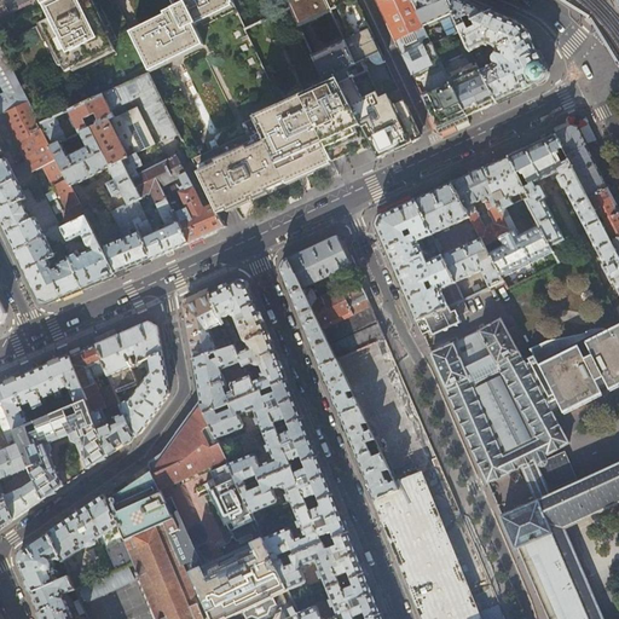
[(148,71),(206,42),(246,122),(242,123),(247,133),(191,160),(213,204),(218,214),(227,209),(236,206),(242,203),(248,200),(295,178),(301,175),(306,173),(320,166),(327,163),(334,161),(328,149),(325,144),(301,97),(300,94),(293,104),(270,80),(246,29),(231,0),(171,0),(178,12),(132,34),(115,0),(88,0),(82,4),(80,0),(55,0),(45,5),(51,19),(13,38),(53,117),(69,110),(104,94),(123,85),(134,80),(148,74),(148,71)]
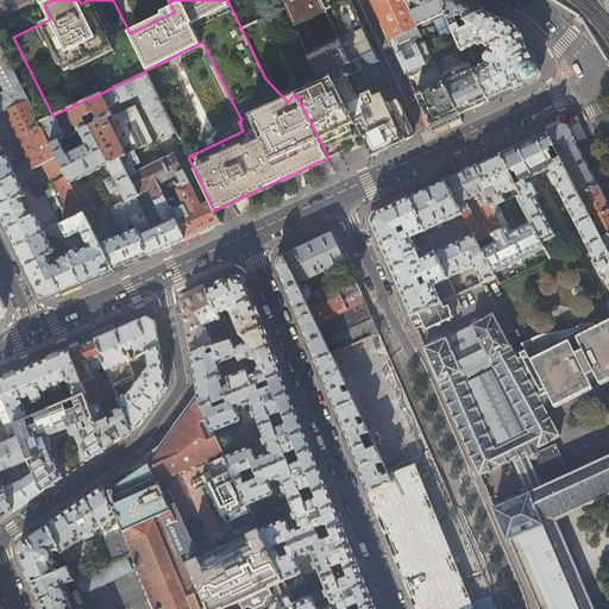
[(282,0),(286,7),(293,20),(295,26),(326,12),(325,10),(320,0),(282,0)]
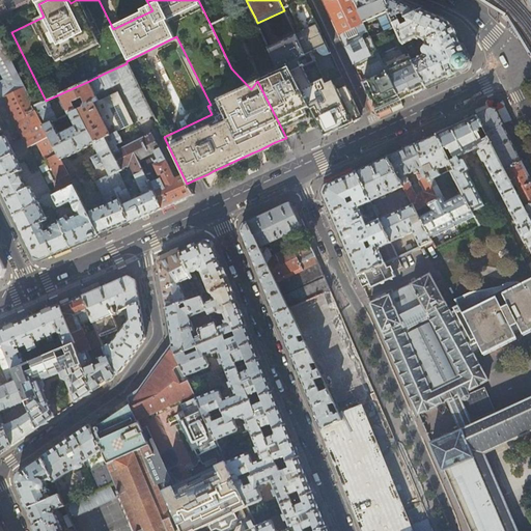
[(279,0),(283,8),(301,0),(279,0)]
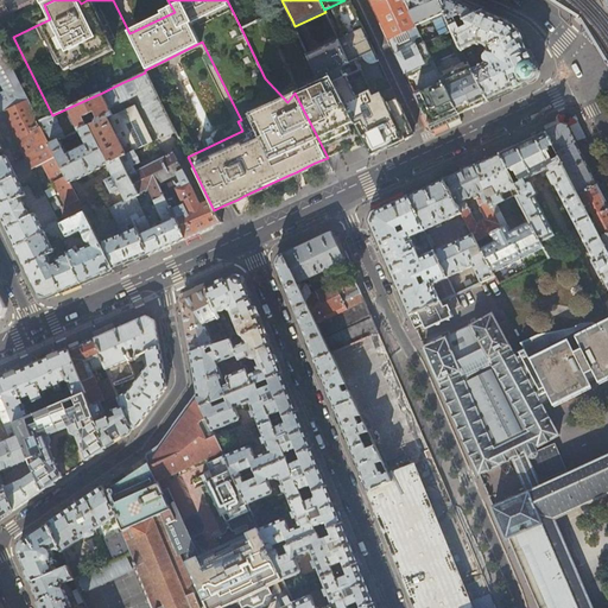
[(413,132),(392,88),(374,96),(372,92),(362,70),(358,59),(360,57),(362,57),(363,57),(366,61),(367,62),(368,62),(369,61),(371,61),(371,59),(372,58),(372,57),(377,55),(350,0),(344,0),(324,10),(325,12),(333,29),(340,42),(349,63),(355,61),(360,70),(335,82),(355,122),(356,124),(365,140),(372,156),(382,151),(398,144),(404,140),(403,138),(413,132)]
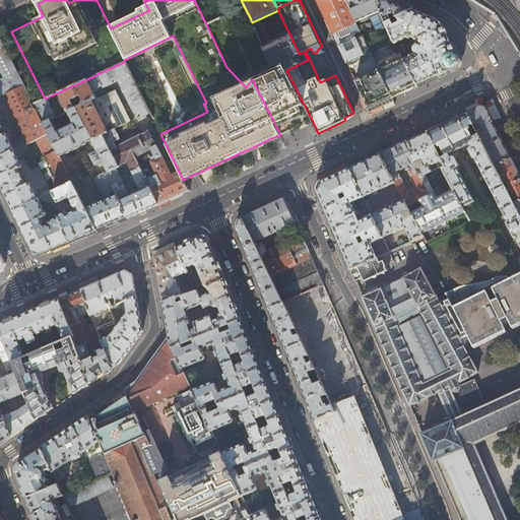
[(350,11),(346,2),(345,0),(327,0),(319,4),(322,12),(334,38),(339,49),(364,38),(363,34),(350,11)]
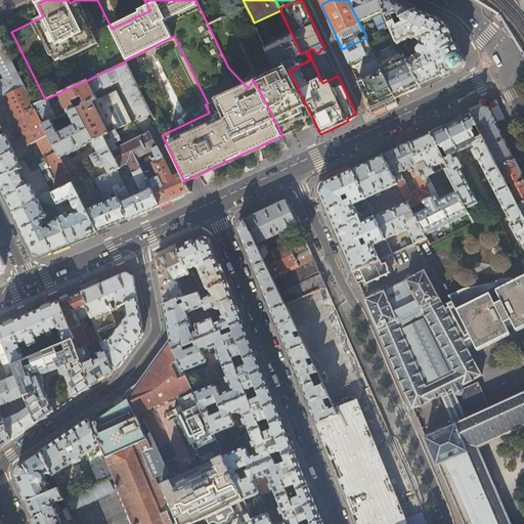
[(389,24),(378,0),(348,0),(349,2),(354,0),(359,9),(353,11),(365,34),(369,32),(365,23),(363,22),(376,15),(380,28),(389,24)]
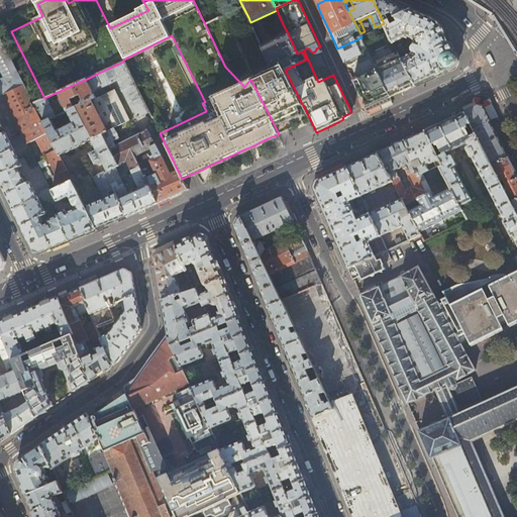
[(396,18),(411,9),(393,1),(391,0),(390,0),(373,0),(384,23),(391,21),(388,16),(394,13),(396,18)]
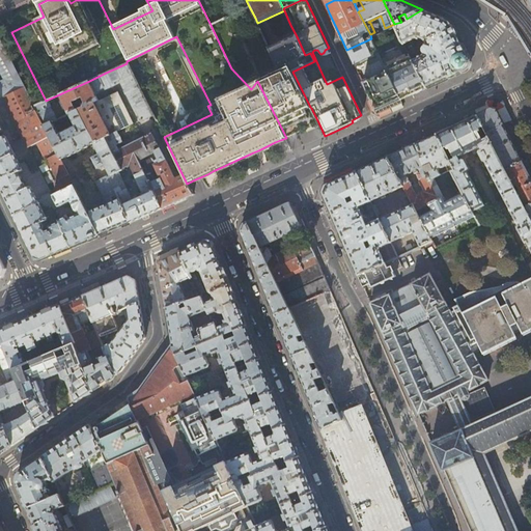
[(423,7),(407,0),(403,0),(403,1),(422,9),(423,7)]
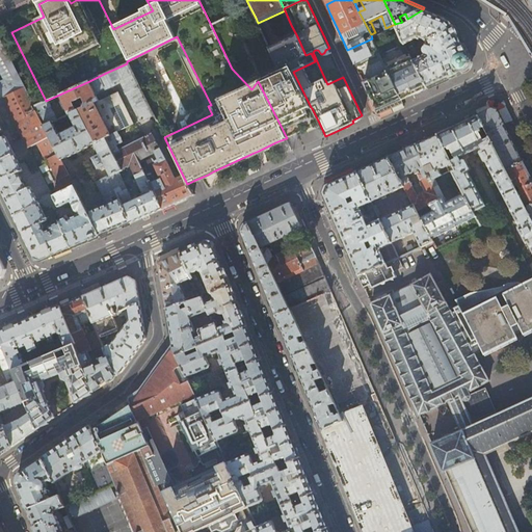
[(469,55),(453,25),(452,24),(449,22),(447,21),(445,19),(443,18),(439,17),(423,9),(407,19),(409,24),(404,26),(402,22),(395,24),(398,30),(404,43),(403,43),(407,50),(419,44),(420,44),(422,44),(423,44),(425,44),(426,45),(428,46),(429,47),(430,48),(430,49),(431,51),(430,52),(429,52),(428,52),(428,53),(427,54),(427,55),(426,55),(426,57),(426,58),(427,59),(428,60),(428,61),(416,68),(428,89),(440,84),(461,74),(462,73),(463,73),(464,72),(468,71),(469,70),(470,69),(471,68),(471,67),(472,65),(472,64),(472,62),(472,61),(471,59),(471,58),(470,57),(469,56),(468,55),(469,55)]
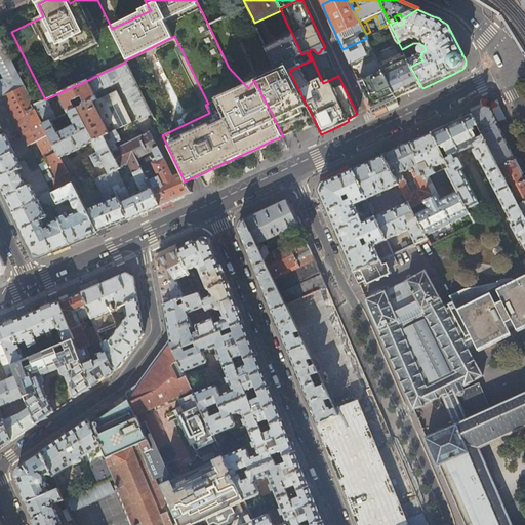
[(501,18),(506,16),(503,12),(499,10),(496,14),(495,16),(500,19),(501,18)]
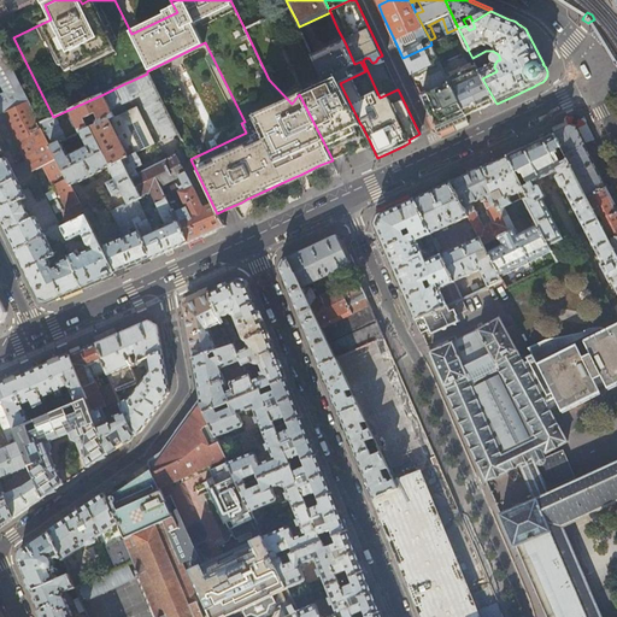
[(472,58),(468,50),(469,50),(462,35),(434,48),(438,56),(439,59),(447,76),(474,63),(472,58)]
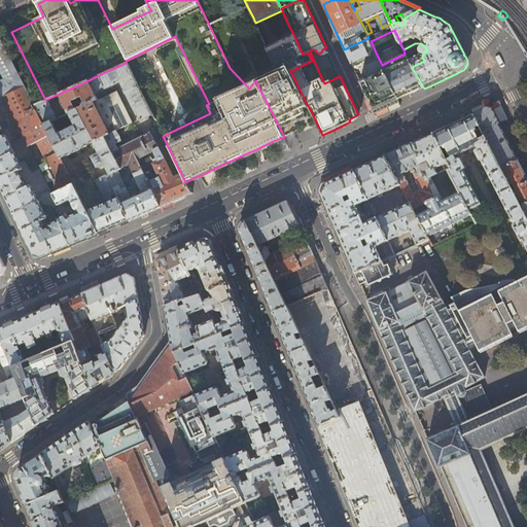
[(294,36),(268,48),(276,66),(285,63),(290,71),(312,61),(308,53),(303,55),(294,36)]
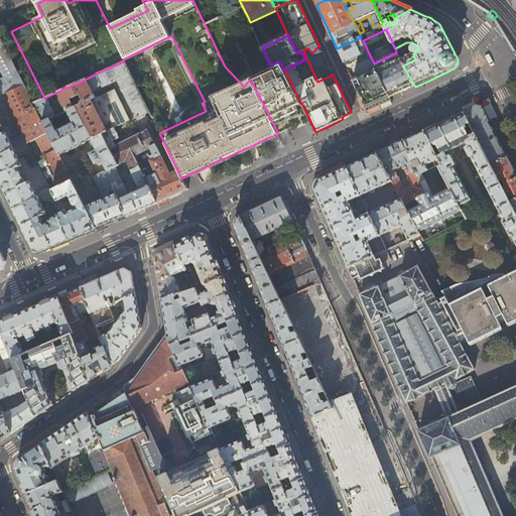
[(0,95),(2,95),(3,94),(23,84),(0,36),(0,95)]
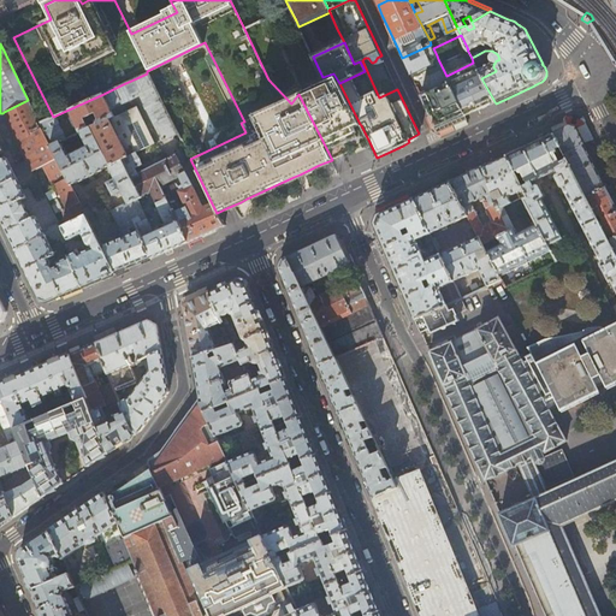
[(466,116),(446,76),(438,59),(437,55),(433,48),(431,45),(402,58),(413,80),(414,78),(414,77),(428,70),(432,77),(432,84),(434,92),(426,95),(426,93),(421,94),(421,93),(419,94),(436,129),(451,123),(466,116)]
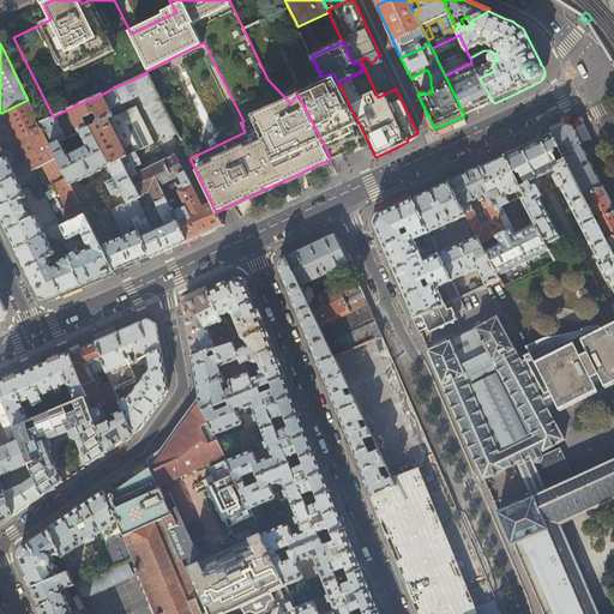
[(480,78),(476,71),(473,65),(473,64),(471,62),(445,76),(464,115),(464,116),(473,112),(485,107),(494,103),(480,78)]
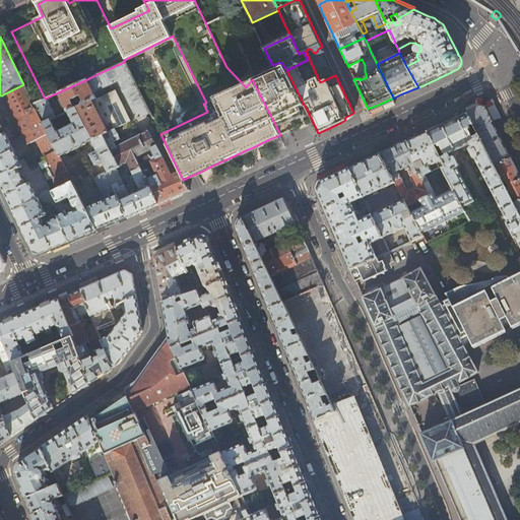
[(124,62),(113,67),(137,117),(140,118),(149,113),(124,62)]
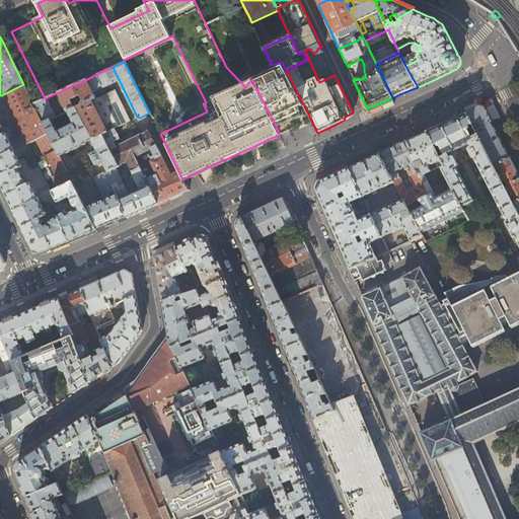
[(303,104),(286,70),(281,62),(272,65),(271,73),(252,81),(273,121),(275,125),(301,112),(298,107),(303,104)]
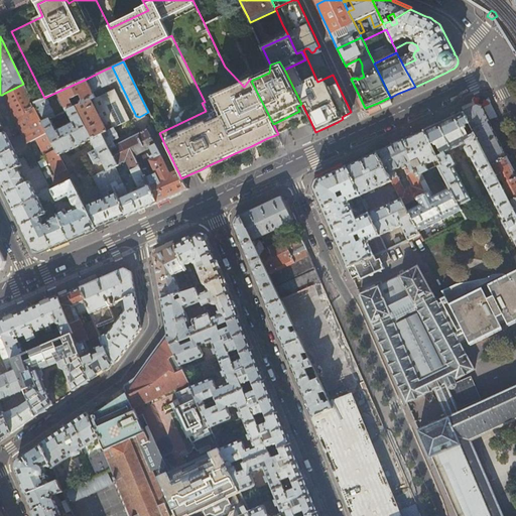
[(103,71),(87,79),(92,89),(108,81),(103,71)]
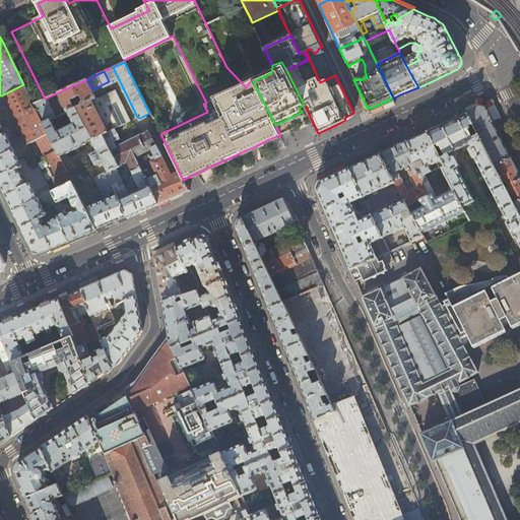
[(96,99),(92,89),(87,79),(58,92),(67,113),(68,112),(75,109),(71,100),(80,94),(82,102),(82,105),(90,101),(91,101),(94,100),(96,99)]
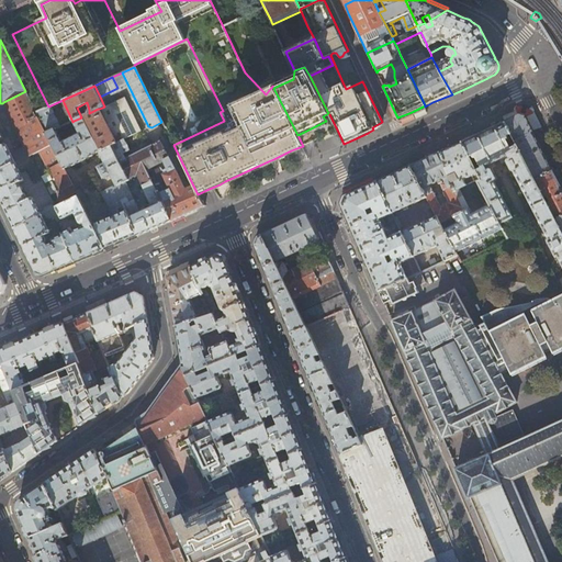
[(36,112),(25,91),(3,102),(26,148),(34,154),(40,150),(52,144),(46,134),(36,112)]
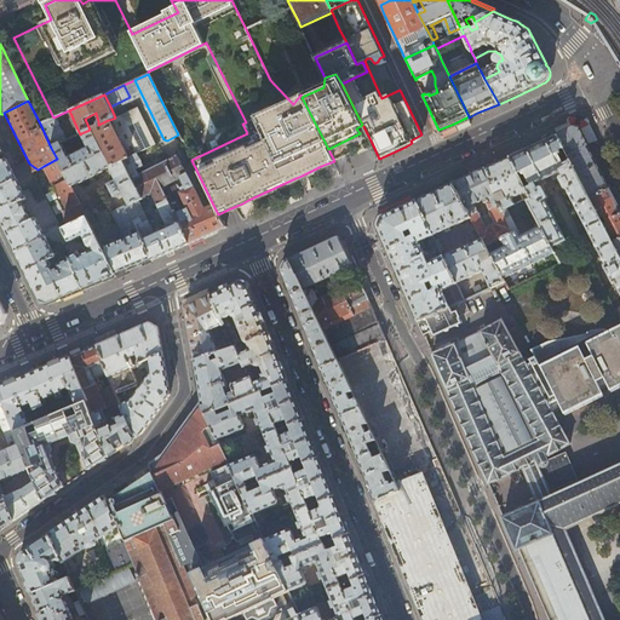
[(115,118),(113,119),(131,156),(136,154),(137,154),(155,145),(137,108),(115,118)]
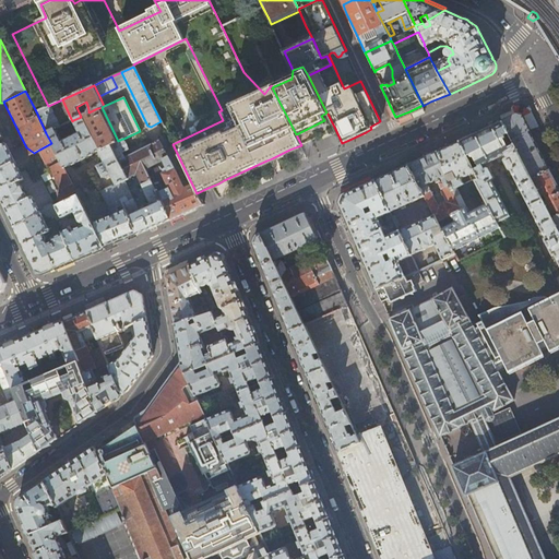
[(0,108),(4,107),(2,103),(0,103),(0,169),(15,162),(7,143),(2,145),(0,141),(0,108)]
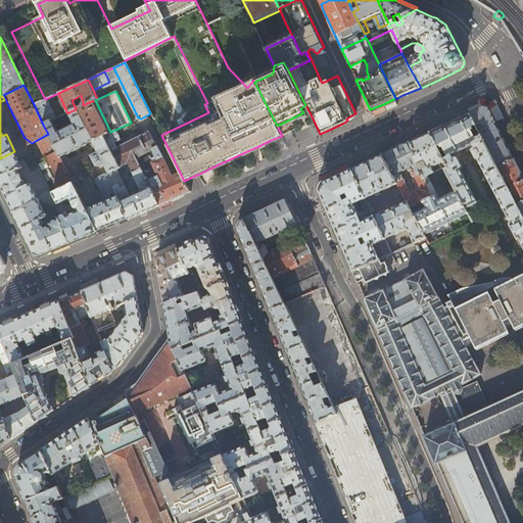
[(45,99),(34,104),(43,125),(52,120),(54,120),(45,99)]
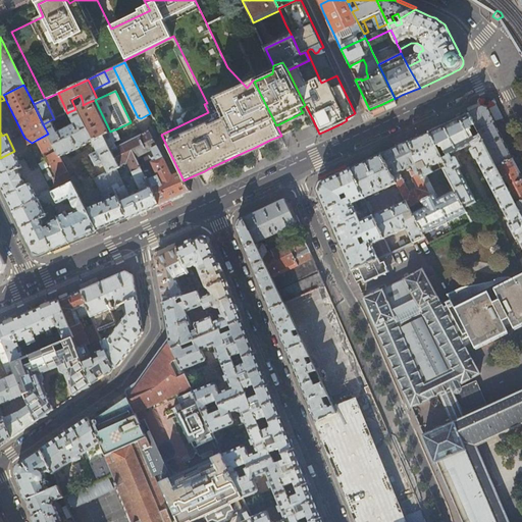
[(108,133),(92,101),(91,101),(83,105),(79,107),(76,108),(93,140),(94,142),(103,137),(103,136),(108,133)]
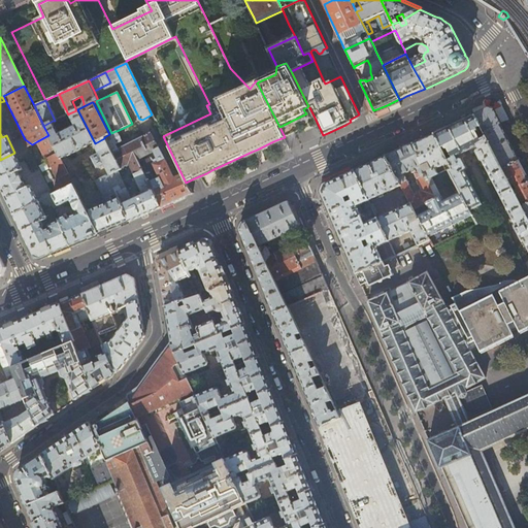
[(473,111),(474,114),(481,111),(488,108),(486,105),(473,111)]
